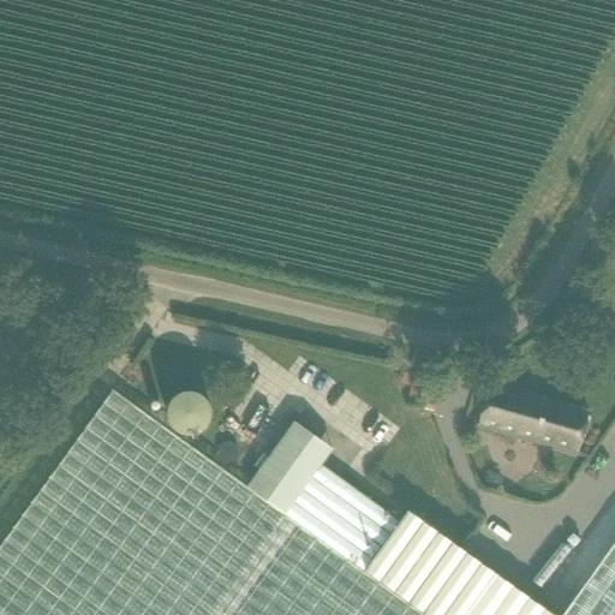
[(477,427),(577,455),(589,413),(489,386),(477,427)]
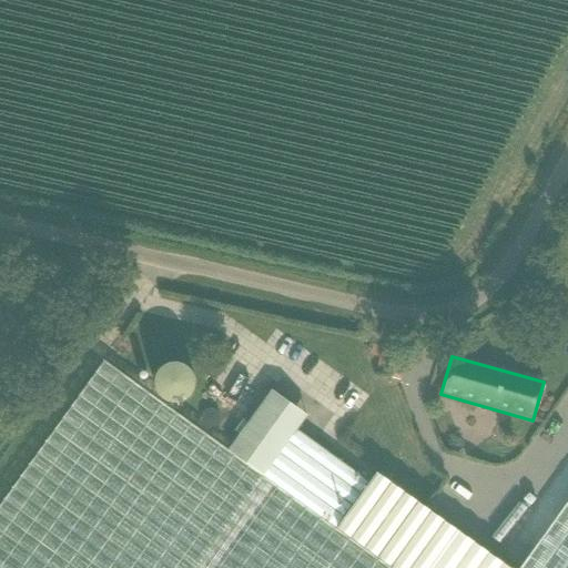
[(369,482),(296,428),(305,414),(272,391),(229,450),(104,361),(0,504),(0,567),(391,567),(336,527),(369,482)]
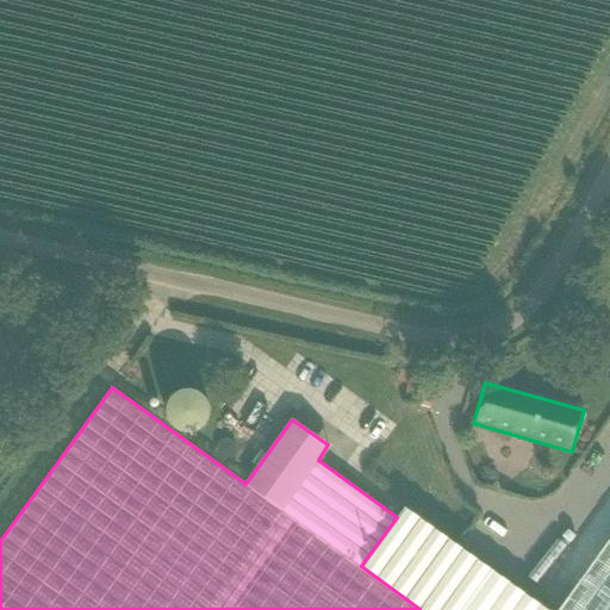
[(397,517),(361,566),(419,609),(464,609),(492,571),(404,508),(397,517)]
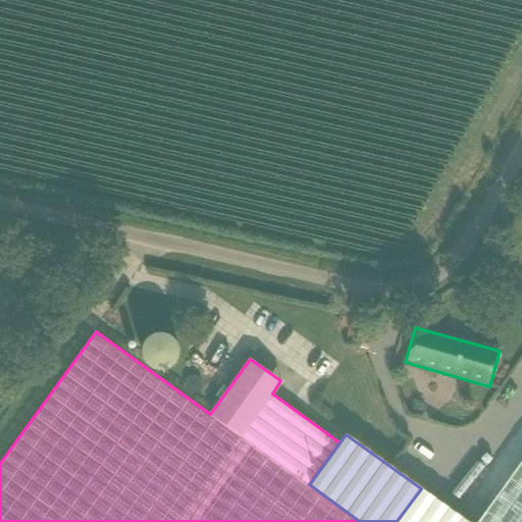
[(521,521),(521,459),(476,521),(521,521)]
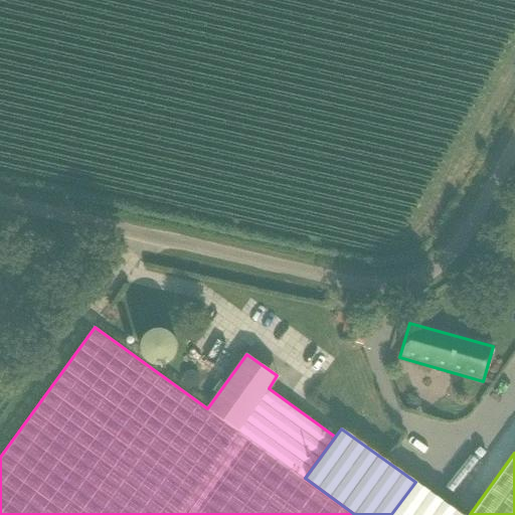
[(462,514),(415,482),(391,514),(462,514)]
